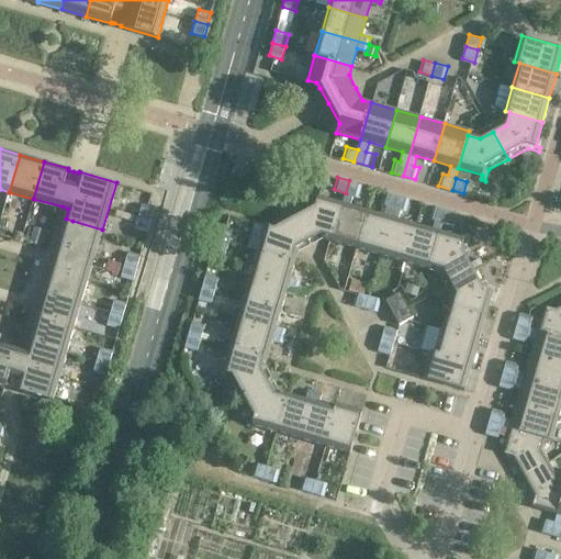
[(362,185),(349,180),(346,193),(343,203),(332,241),(357,247),(367,210),(350,205),(351,199),(354,196),(358,197),(362,185)]
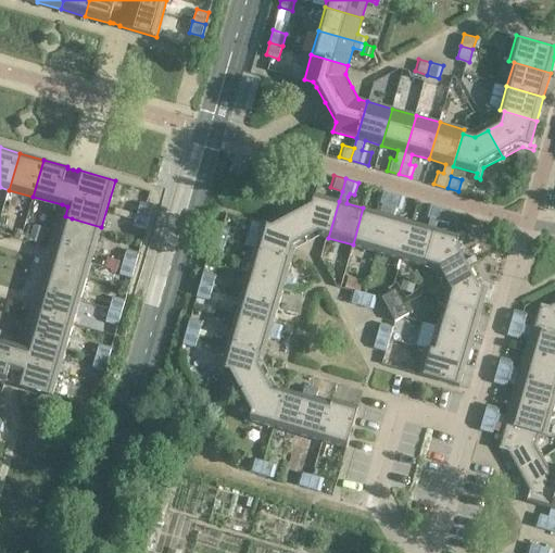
[(393,192),(381,189),(377,201),(383,203),(380,213),(363,208),(353,244),(376,251),(393,192)]
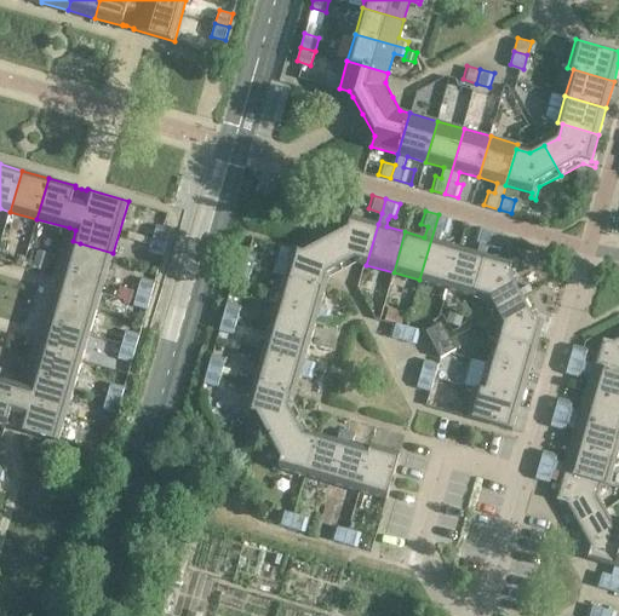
[(453,218),(439,214),(419,280),(446,288),(458,247),(439,241),(442,231),(448,232),(453,218)]
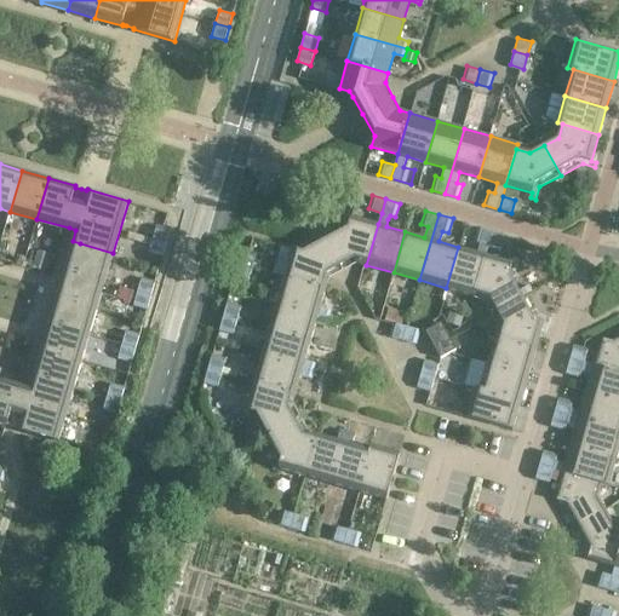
[(378,224),(351,216),(348,226),(342,230),(325,239),(303,251),(293,248),(285,275),(326,287),(330,276),(343,269),(356,262),(366,265),(378,224)]
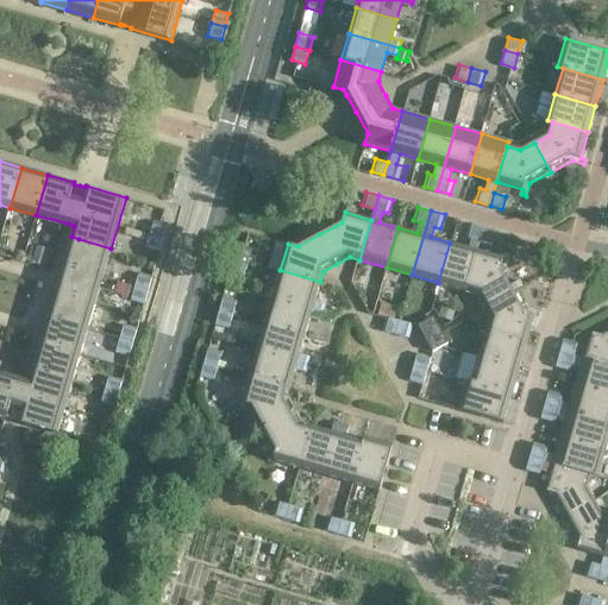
[(155,220),(150,234),(163,239),(168,224),(155,220)]
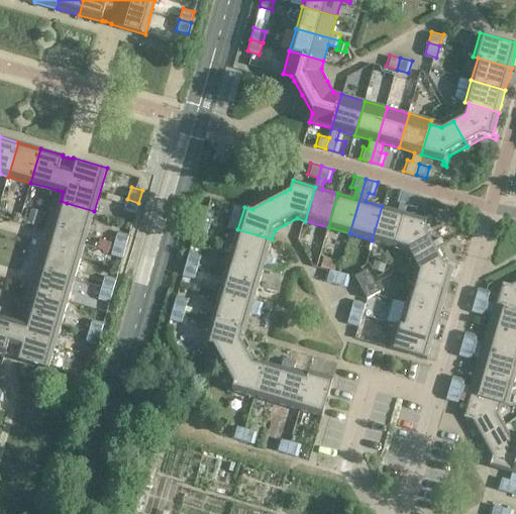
[(410,192),(398,188),(395,200),(400,202),(397,211),(382,206),(372,240),(395,247),(396,242),(404,213),(407,204),(410,192)]
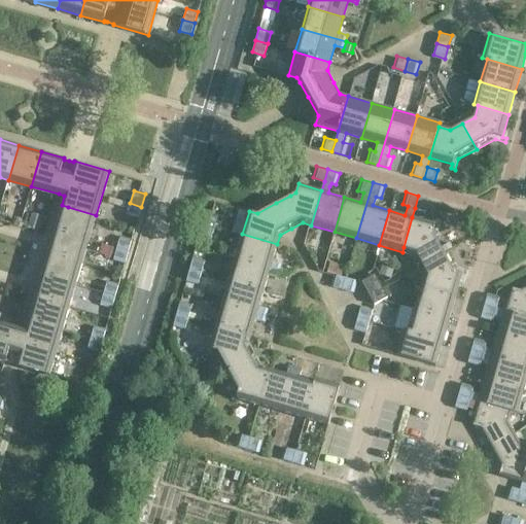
[(429,199),(418,196),(415,208),(425,210),(429,199)]
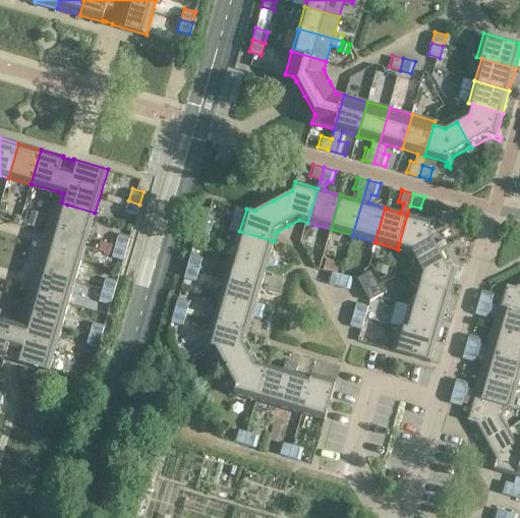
[(139,205),(128,200),(125,213),(136,215),(139,205)]
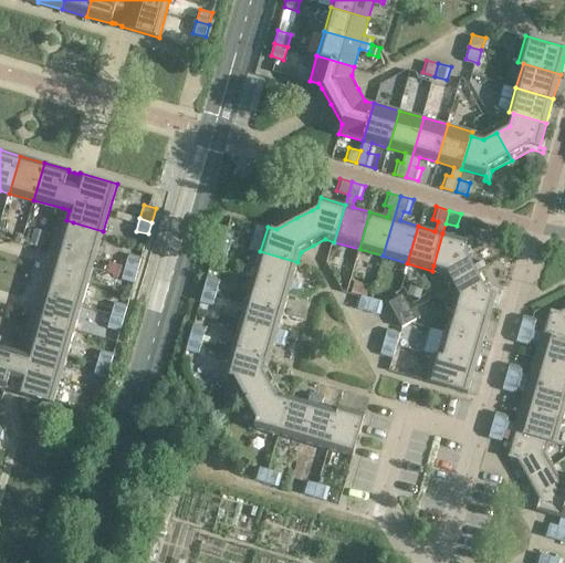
[(73,222),(66,220),(59,246),(96,256),(103,231),(73,222)]
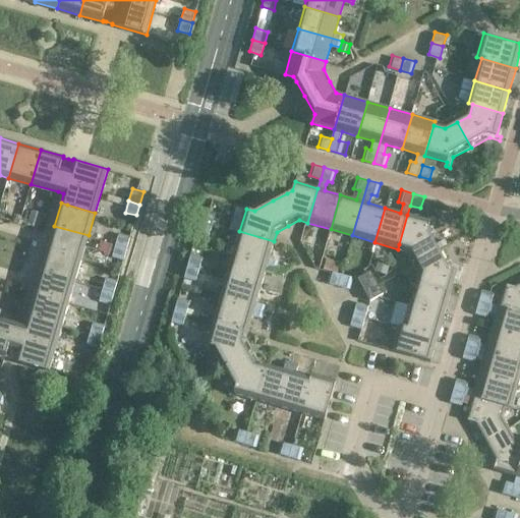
[(32,209),(27,225),(37,227),(42,212),(32,209)]
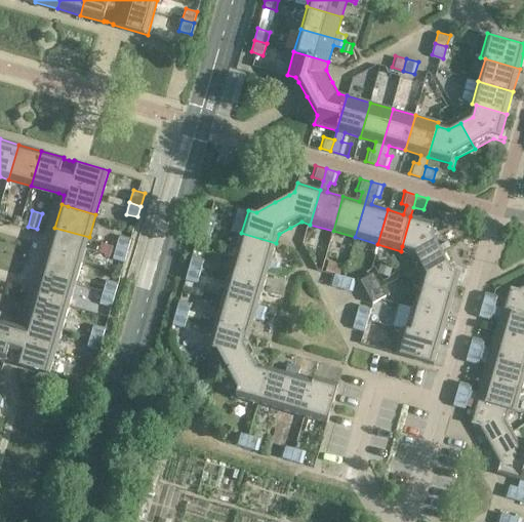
[(216,213),(205,210),(202,222),(213,225),(216,213)]
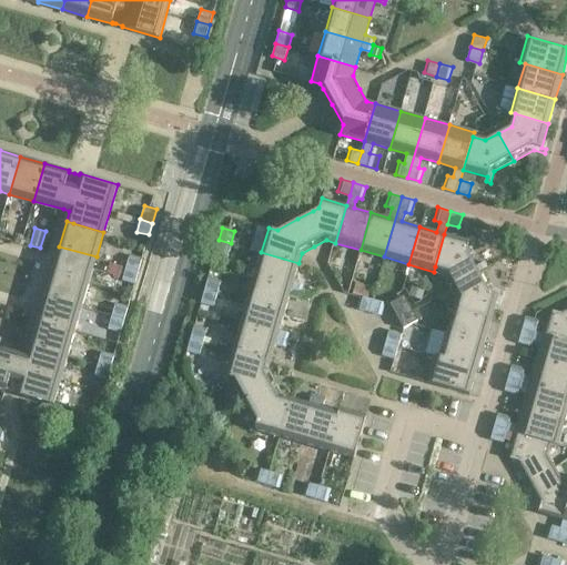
[(468,241),(444,234),(435,266),(448,271),(455,283),(477,271),(466,250),(468,241)]
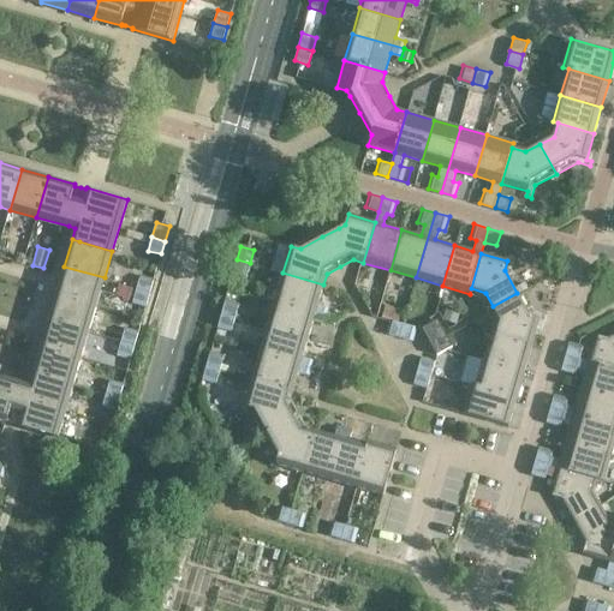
[(250,263),(237,259),(233,274),(246,277),(250,263)]
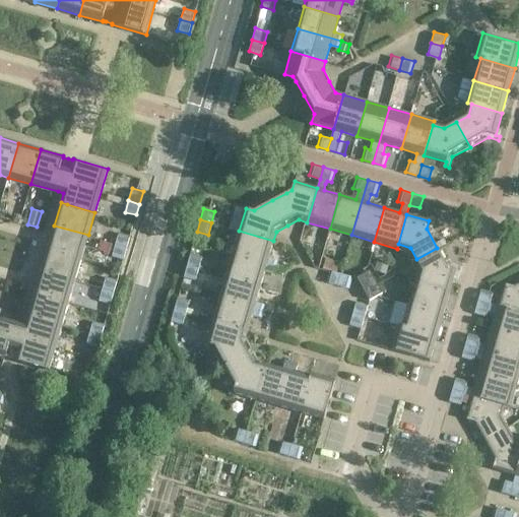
[(88,235),(54,225),(47,248),(82,257),(88,235)]
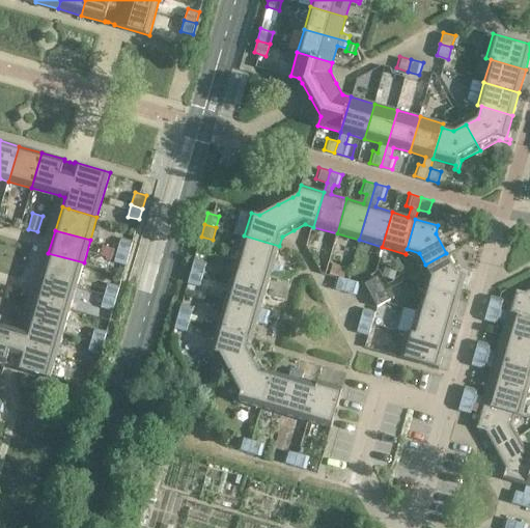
[(279,246),(244,235),(238,258),(282,272),(284,265),(275,262),(279,246)]
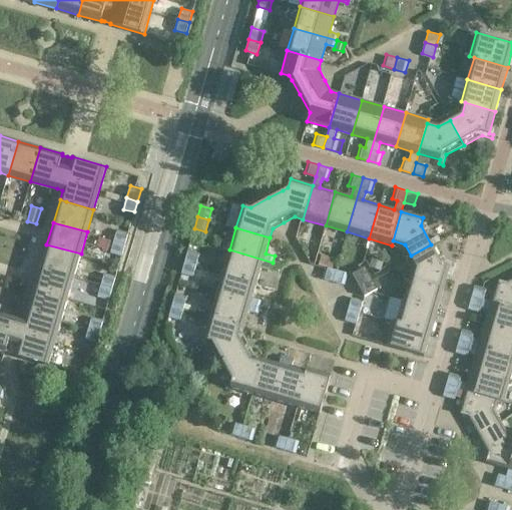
[(116,230),(113,241),(125,243),(128,232),(116,230)]
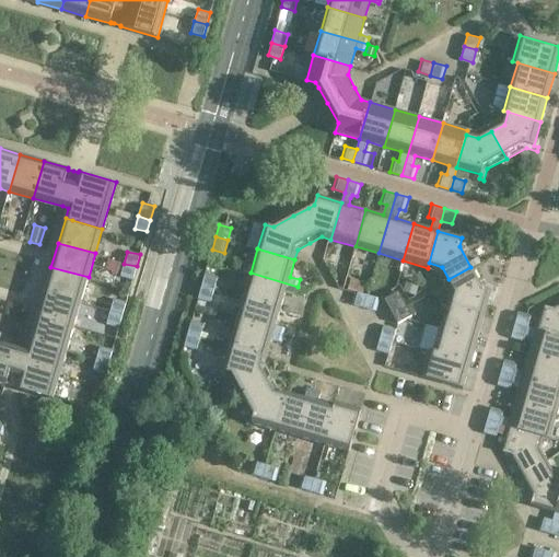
[(108,257),(106,267),(118,270),(120,260),(108,257)]
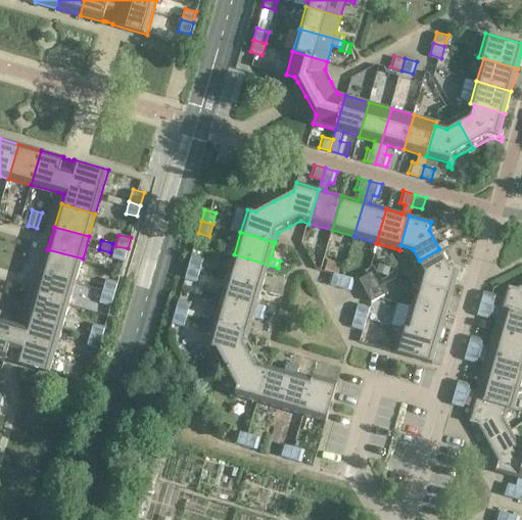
[(128,248),(115,246),(112,257),(125,260),(128,248)]
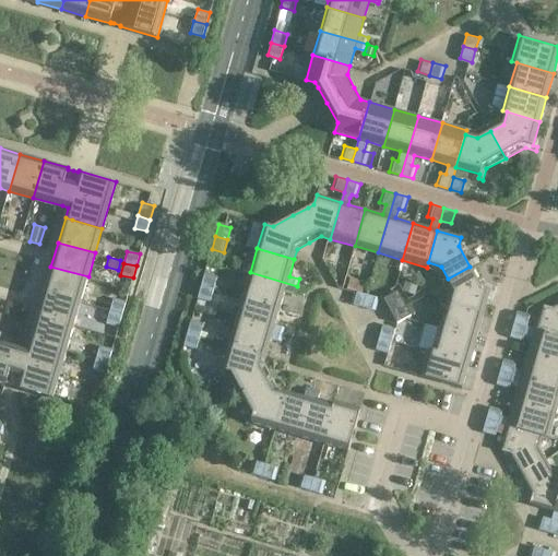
[(88,276),(50,267),(44,291),(81,302),(88,276)]
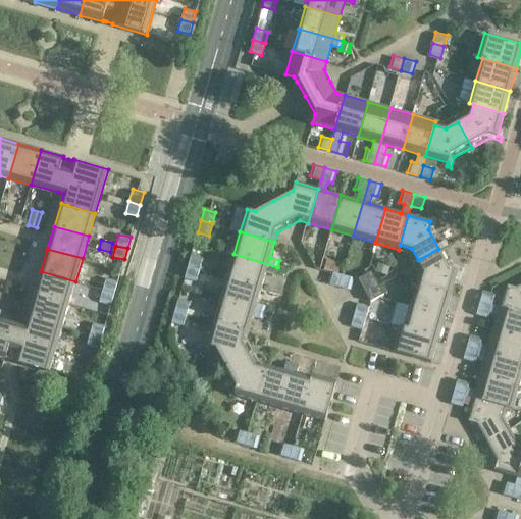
[(450,268),(438,249),(418,260),(425,272),(421,283),(452,292),(458,270),(450,268)]
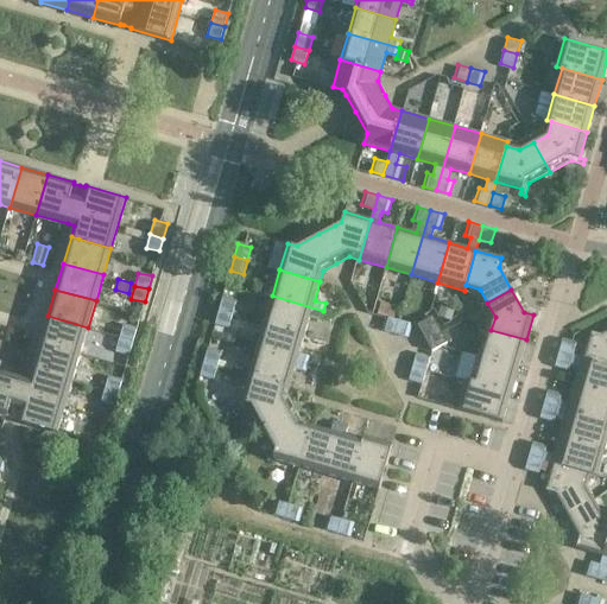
[(236,299),(222,296),(219,309),(232,313),(236,299)]
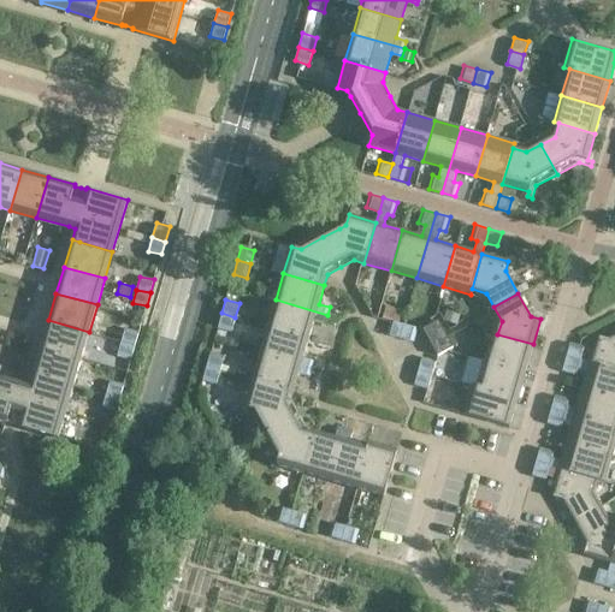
[(327,315),(276,299),(268,326),(309,338),(314,319),(325,322),(327,315)]
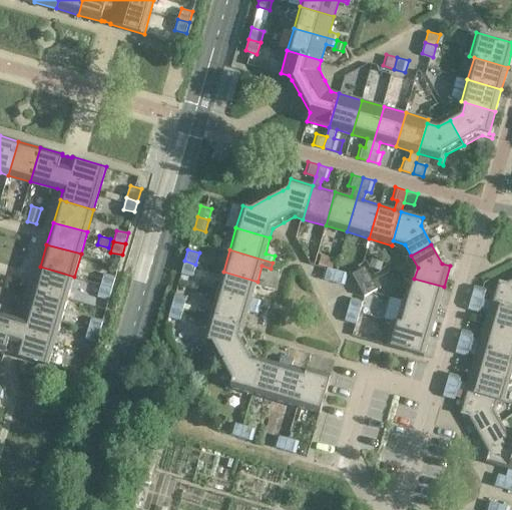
[(372,253),(369,265),(381,268),(384,257),(372,253)]
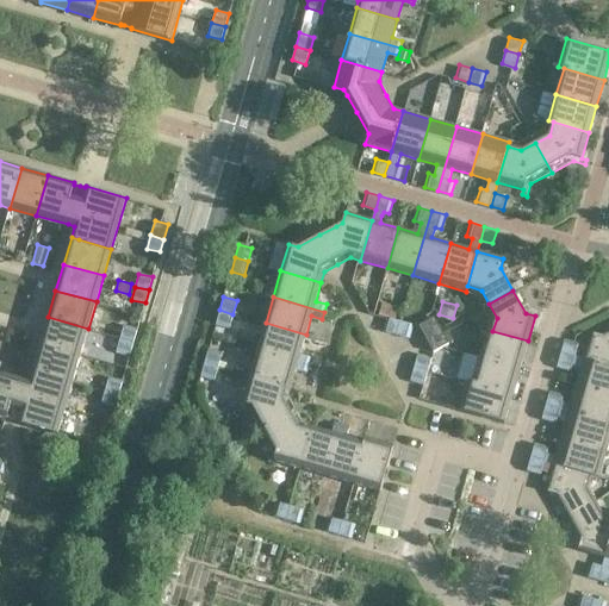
[(232,314),(219,310),(216,323),(229,328),(232,314)]
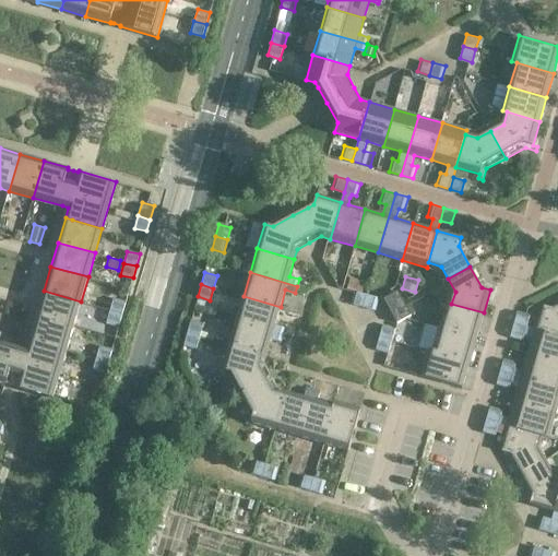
[(367,293),(354,290),(351,303),(363,306),(367,293)]
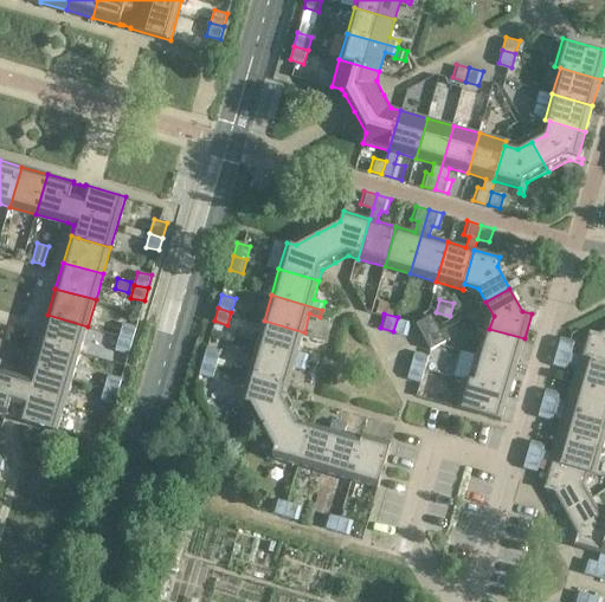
[(88,327),(47,315),(40,341),(81,353),(88,327)]
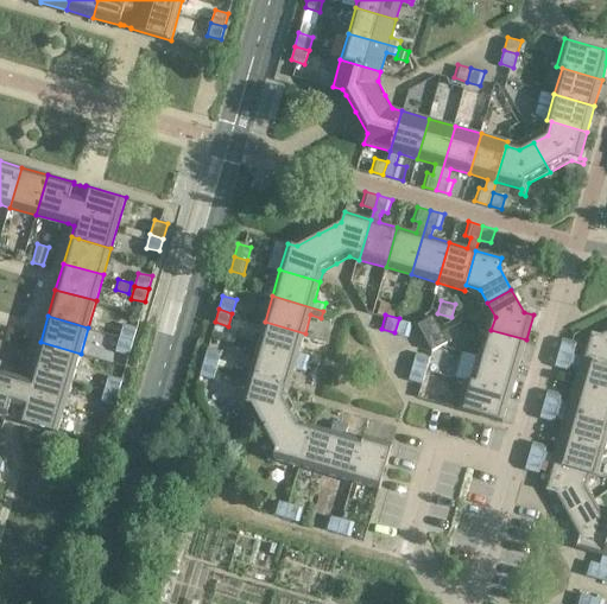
[(432,316),(417,324),(432,349),(448,342),(432,316)]
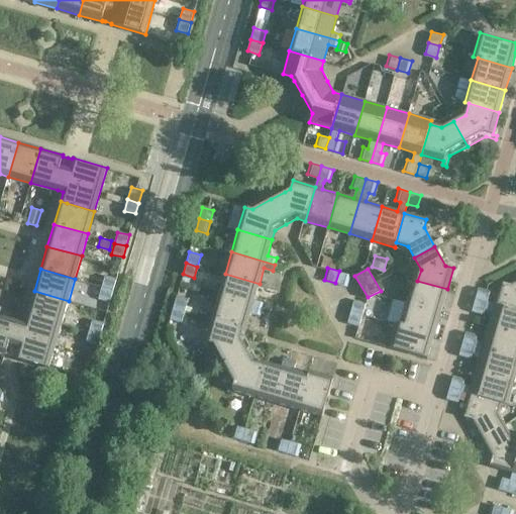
[(350,275),(339,271),(335,283),(347,286),(350,275)]
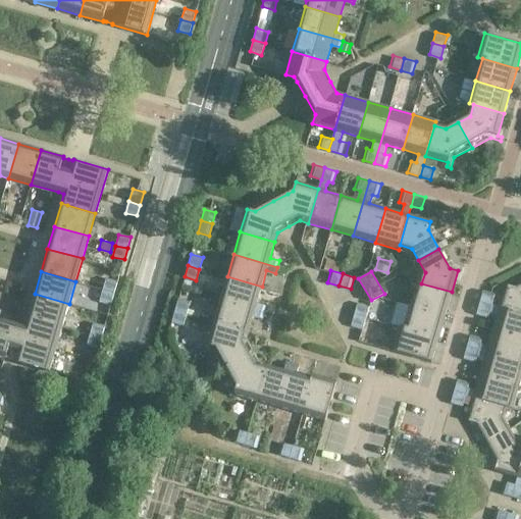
[(262,287),(227,276),(220,299),(264,311),(266,305),(257,302),(262,287)]
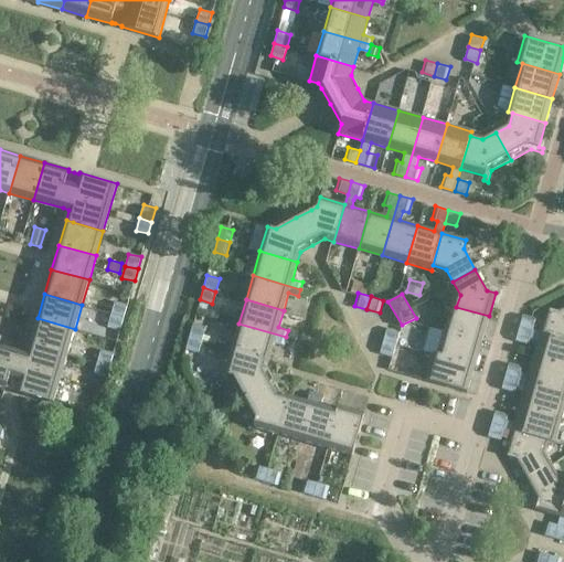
[(115,301),(112,314),(124,317),(128,304),(115,301)]
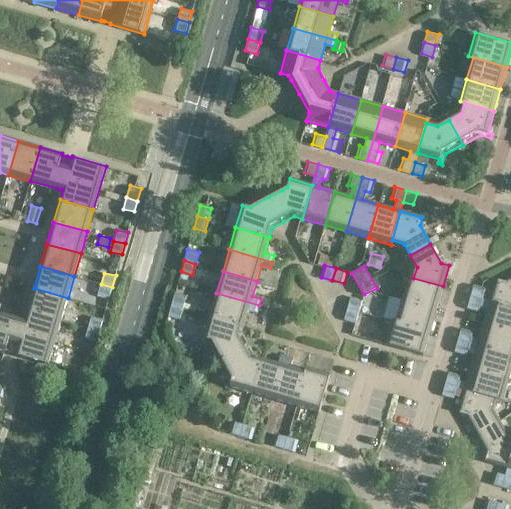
[(409,277),(403,299),(436,308),(443,286),(413,278),(409,277)]
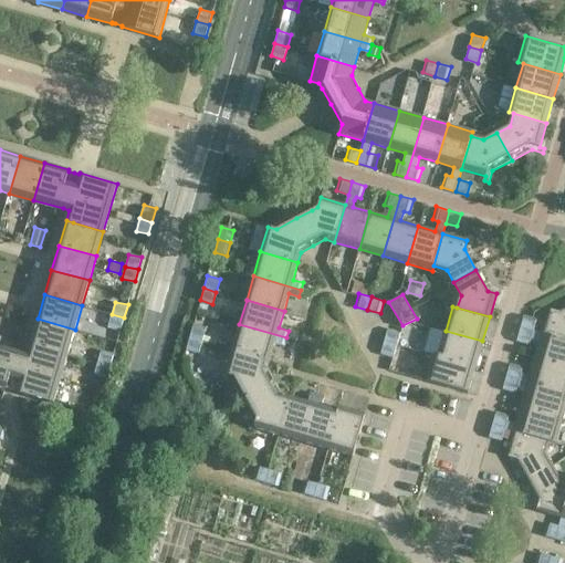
[(564,308),(560,311),(550,308),(543,332),(564,339),(564,308)]
